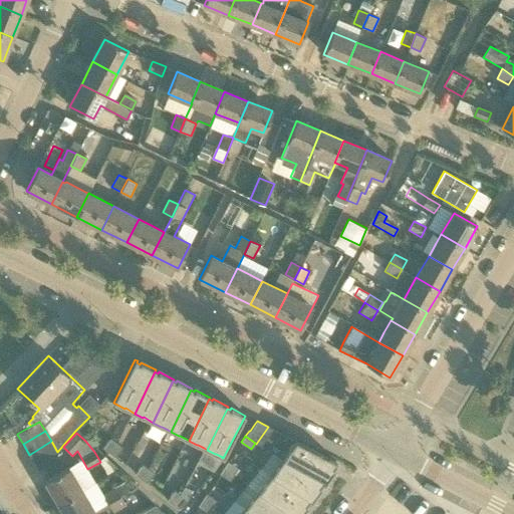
[(110,439),(103,448),(108,452),(116,443),(110,439)]
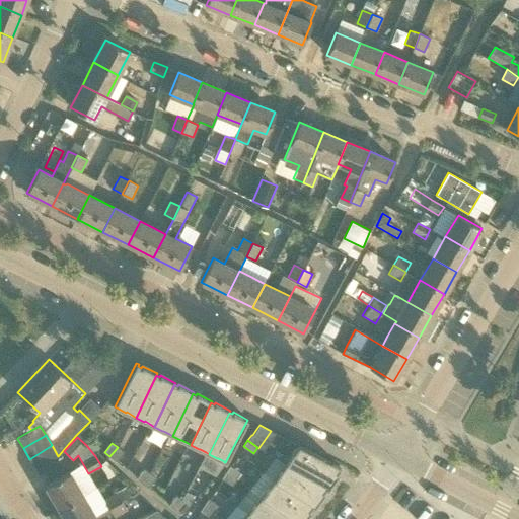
[(54,461),(58,456),(52,445),(29,459),(40,475),(54,461)]
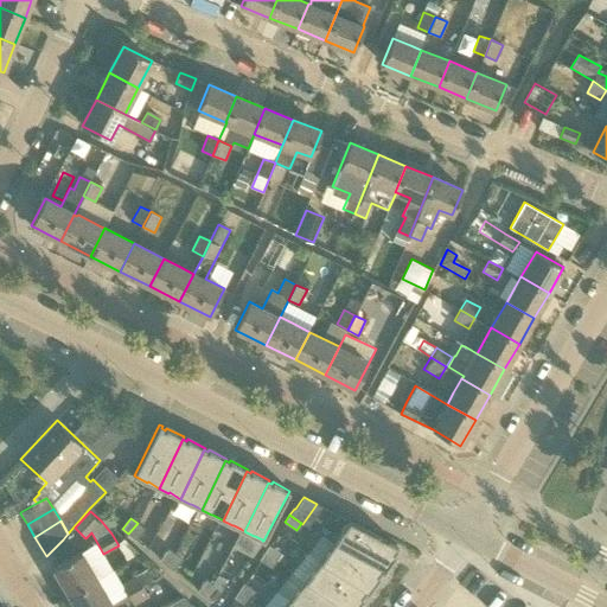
[(334,542),(384,570),(396,554),(394,551),(398,545),(349,521),(339,534),(340,534),(336,541),(334,541),(334,542)]
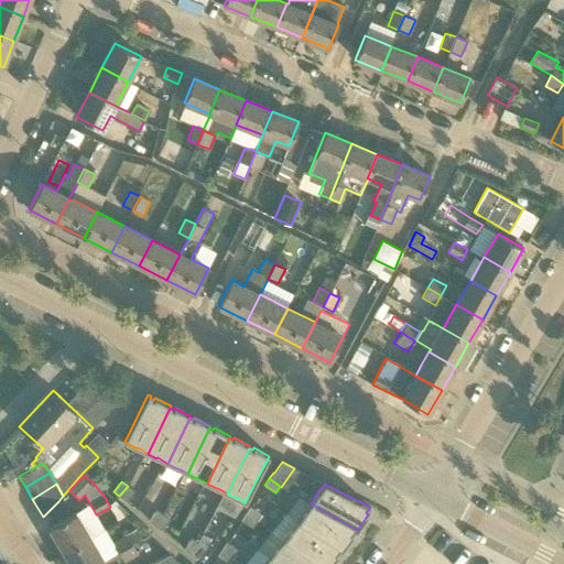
[(127,500),(134,491),(128,486),(119,496),(126,501),(127,500)]
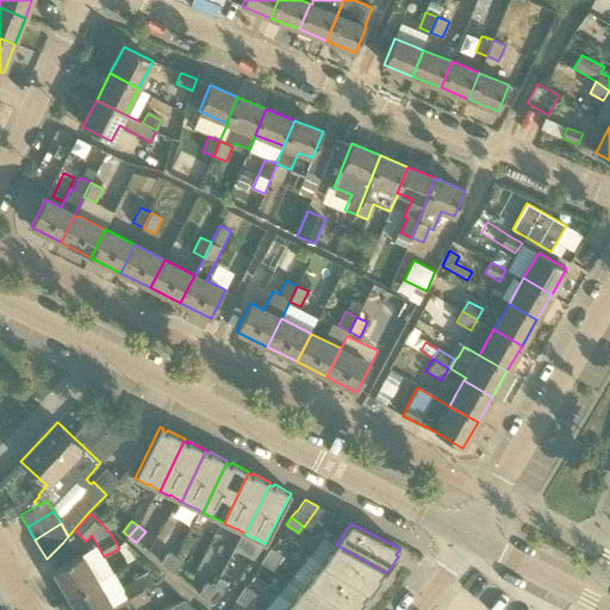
[(385,576),(386,573),(336,545),(327,556),(328,556),(322,564),(322,562),(321,564),(369,595),(381,578),(380,577),(383,573),(385,576)]
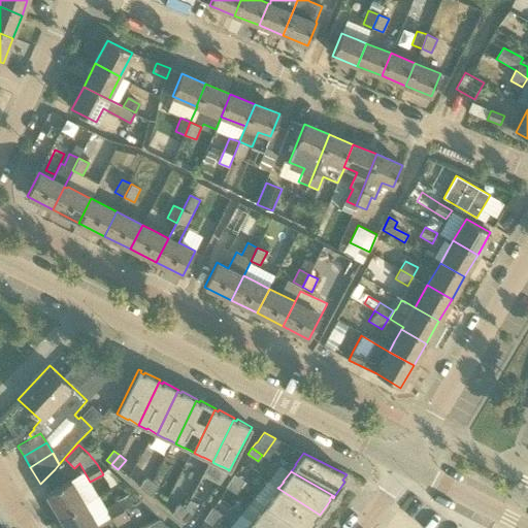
[(244,482),(235,475),(234,474),(230,481),(240,488),(244,482)]
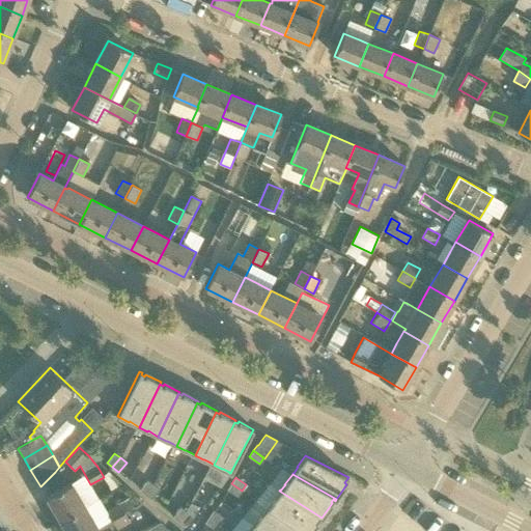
[(147,480),(140,490),(145,495),(154,484),(147,480)]
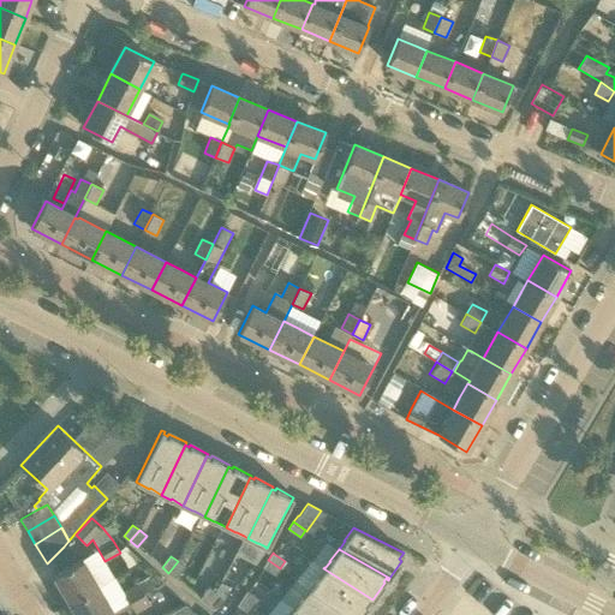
[(70,602),(97,586),(82,560),(54,575),(70,602)]
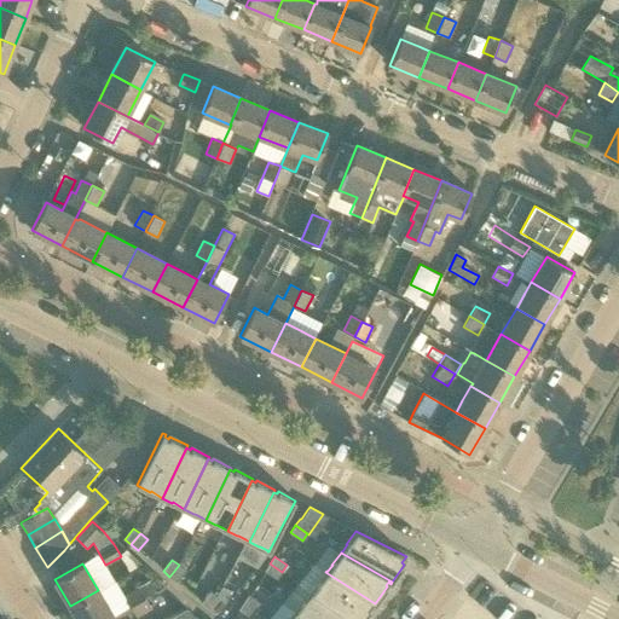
[(277,579),(282,572),(270,563),(265,571),(266,572),(277,579)]
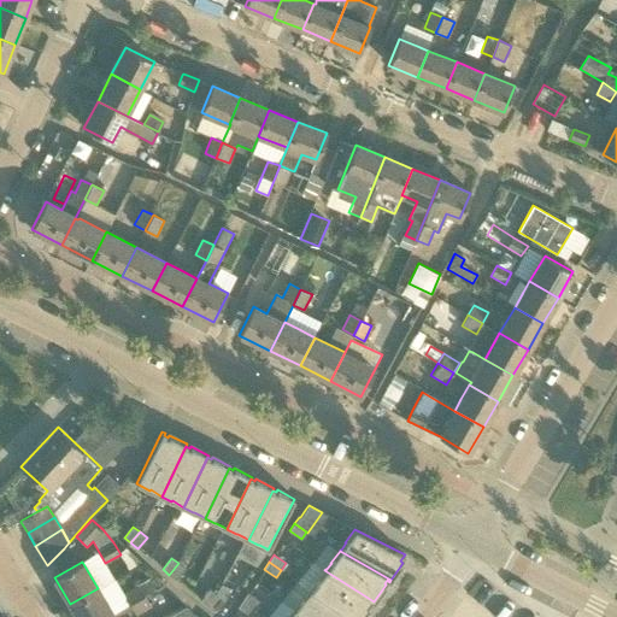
[(177,579),(186,569),(178,563),(169,575),(176,580),(177,579)]
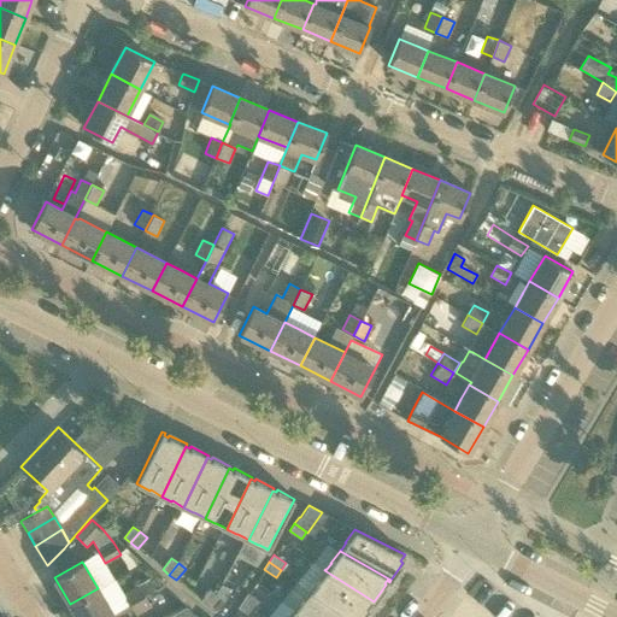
[(372,604),(374,601),(324,570),(316,582),(311,589),(310,589),(309,589),(347,616),(362,616),(370,607),(368,605),(370,603),(372,604)]
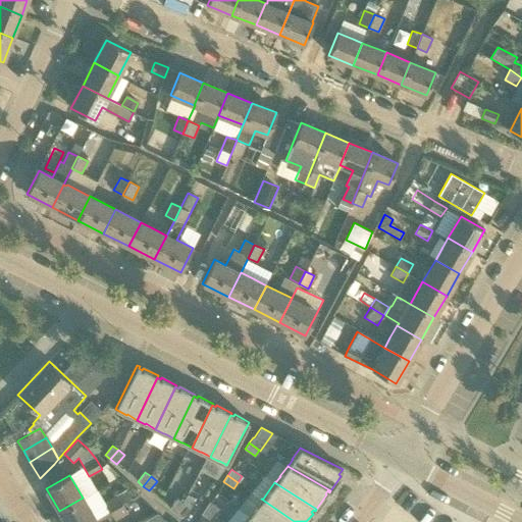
[(64,521),(91,521),(96,519),(108,512),(95,489),(83,498),(59,511),(64,521)]
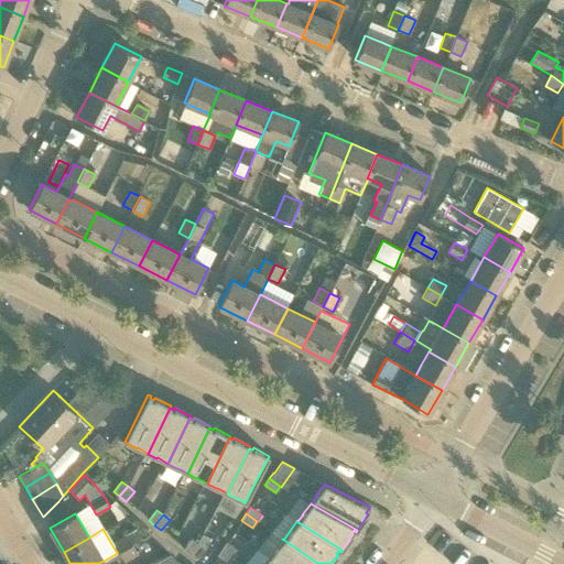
[(118,553),(132,545),(127,535),(112,542),(118,553)]
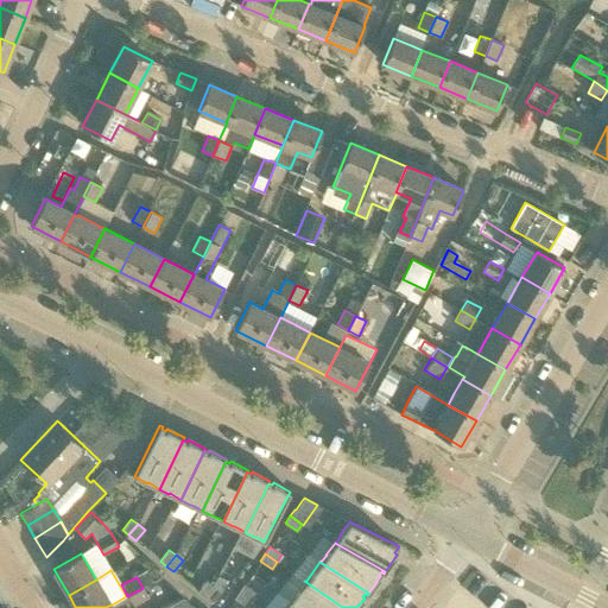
[(207,581),(197,591),(204,597),(213,586),(207,581)]
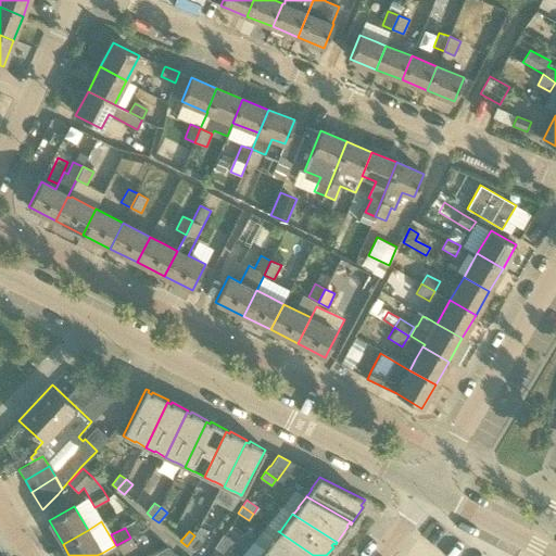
[(313,555),(278,531),(270,542),(265,548),(265,547),(264,548),(274,555),(313,555)]
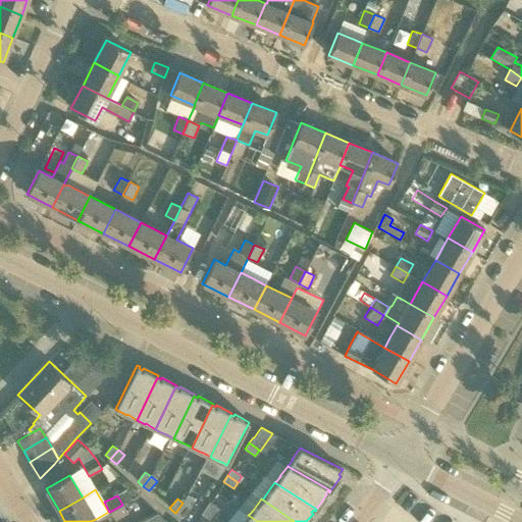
[(220,509),(211,503),(209,502),(205,508),(215,515),(220,509)]
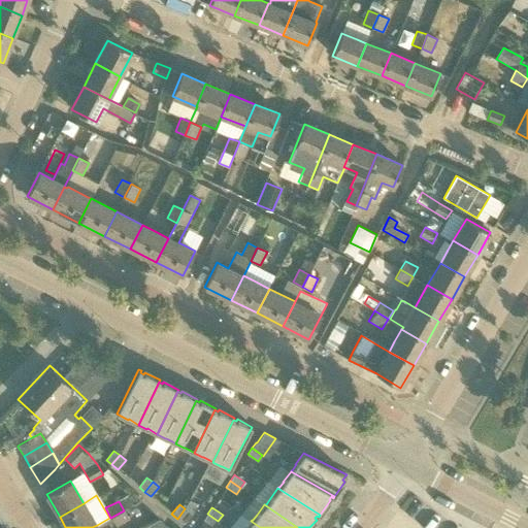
[(185,522),(191,514),(185,508),(177,519),(184,523),(185,522)]
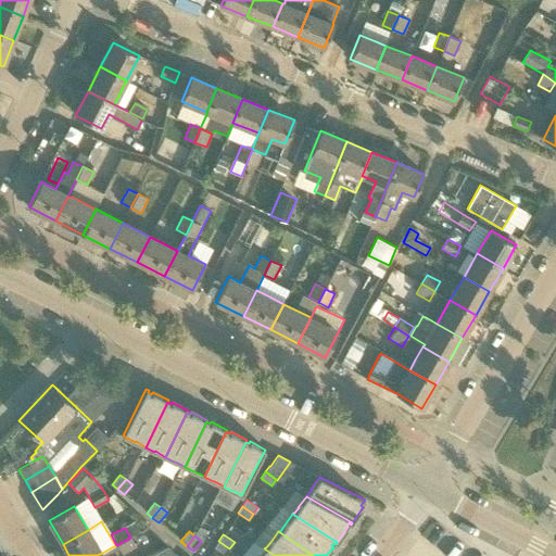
[(122,555),(136,547),(130,538),(116,545),(122,555)]
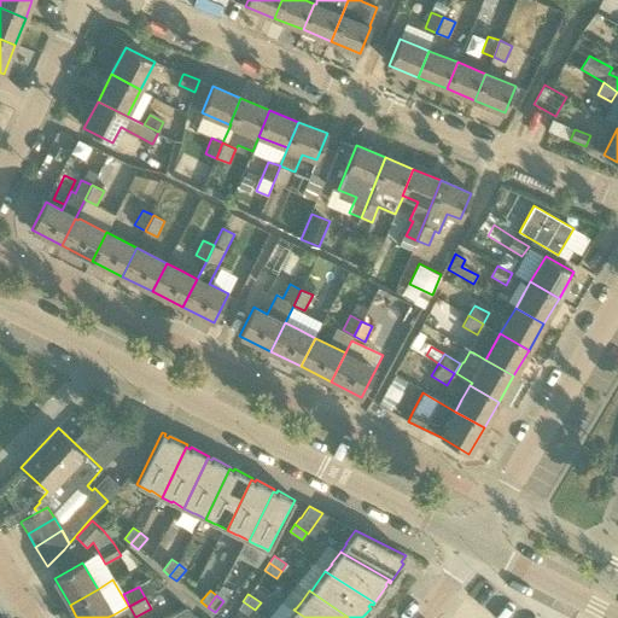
[(250,617),(255,610),(243,601),(238,608),(240,610),(250,617)]
